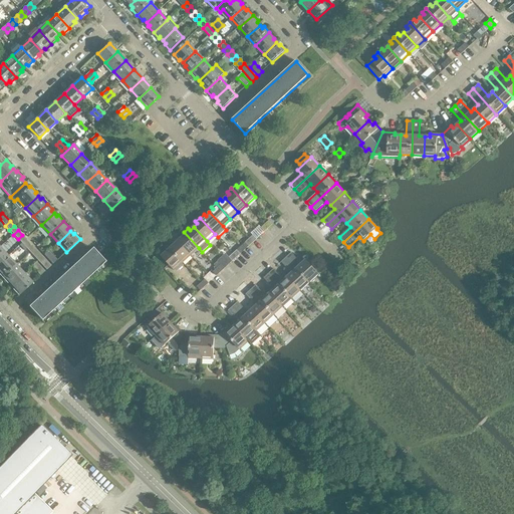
[(181,238),(178,241),(191,256),(199,248),(184,232),(180,236),(181,238)]
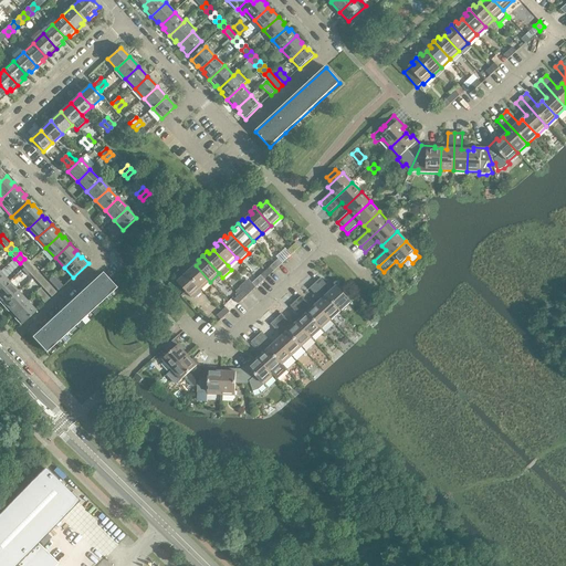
[(24,269),(29,263),(24,259),(20,263),(24,269)]
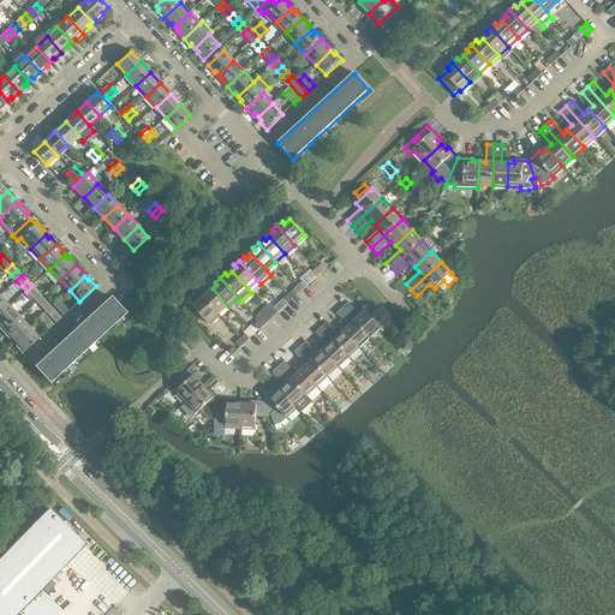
[(31,297),(37,292),(31,286),(27,292),(31,297)]
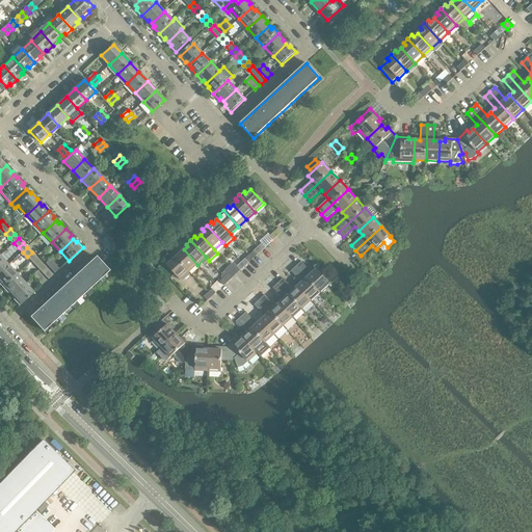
[(178,251),(174,256),(189,272),(197,265),(184,249),(180,254),(178,251)]
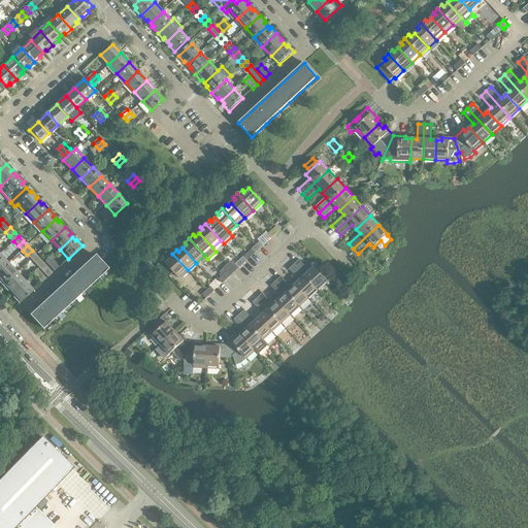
[(31,259),(36,255),(32,251),(27,255),(31,259)]
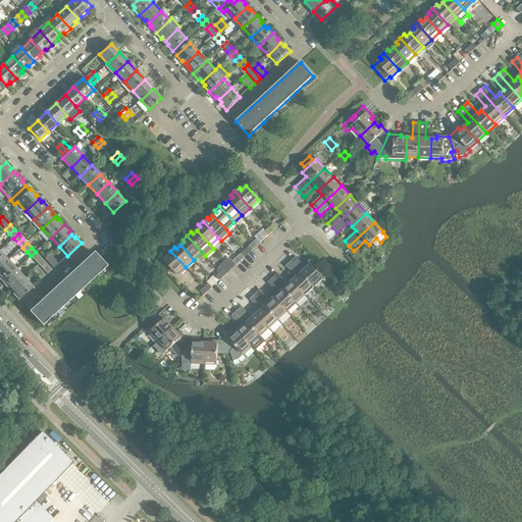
[(167,257),(163,260),(176,275),(186,267),(170,251),(166,255),(167,257)]
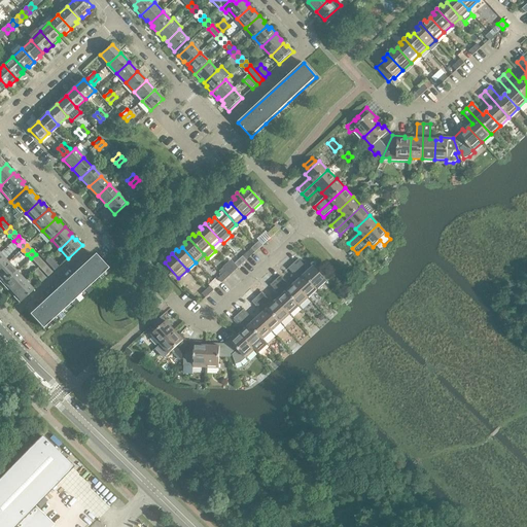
[(40,259),(36,254),(31,258),(35,264),(40,259)]
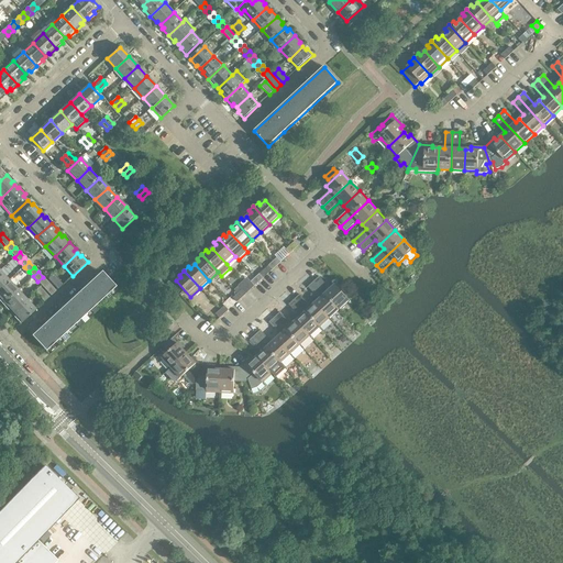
[(45,352),(100,301),(114,288),(101,273),(31,337),(45,352)]
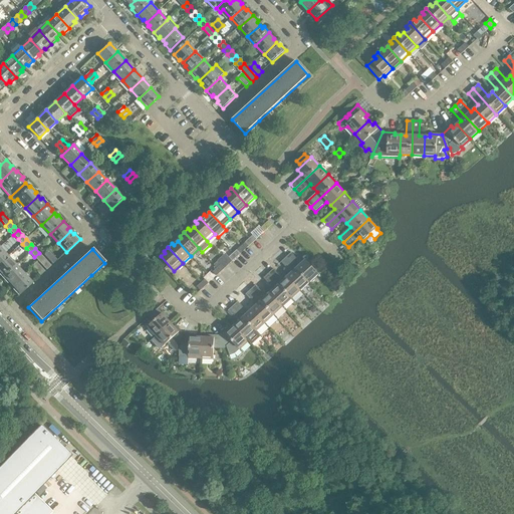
[(44,256),(52,264),(53,265),(57,261),(49,251),(44,256)]
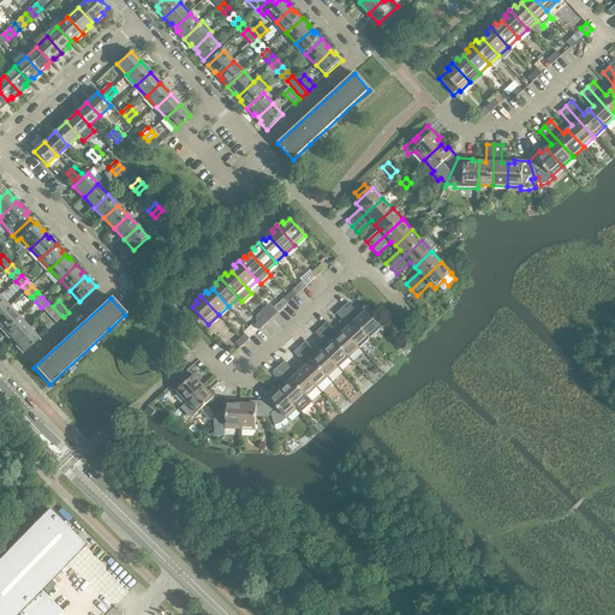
[(61,318),(47,303),(41,308),(55,324),(61,318)]
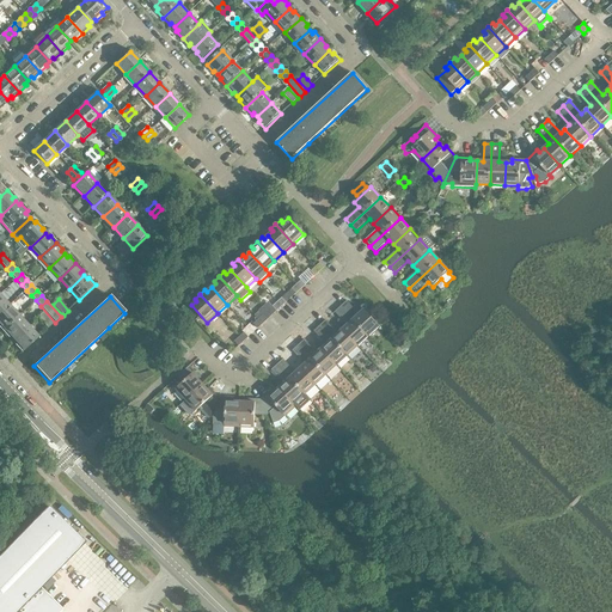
[(347,301),(341,307),(368,337),(379,326),(363,310),(359,314),(347,301)]
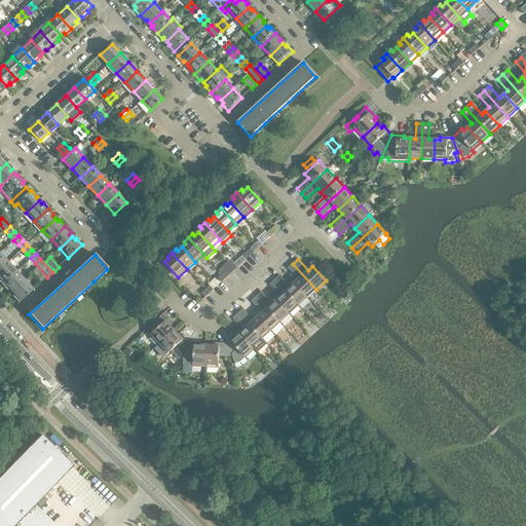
[(0,282),(2,285),(16,272),(8,263),(0,269),(0,282)]
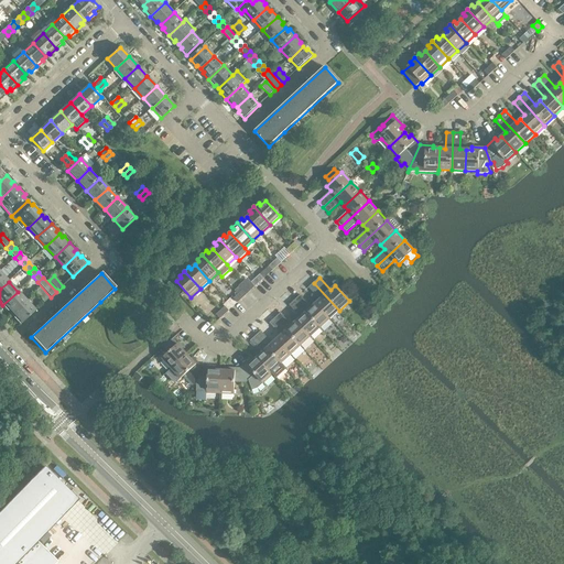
[(339,311),(314,283),(308,288),(320,300),(315,304),(329,320),(339,311)]
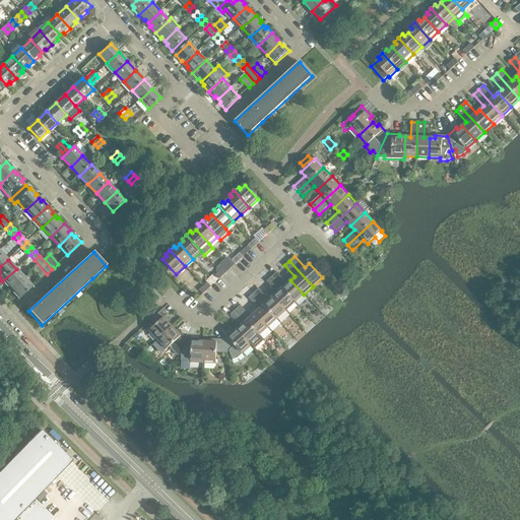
[(46,275),(37,266),(33,270),(41,279),(46,275)]
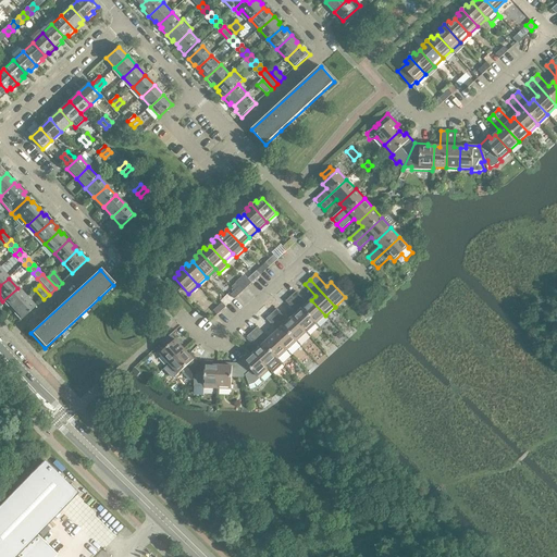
[(12,309),(26,297),(17,288),(2,301),(8,308),(10,306),(12,309)]
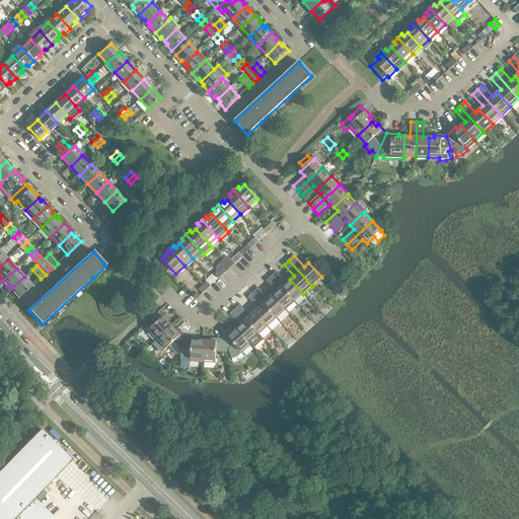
[(303,294),(290,280),(286,283),(276,272),(271,277),(295,302),(303,294)]
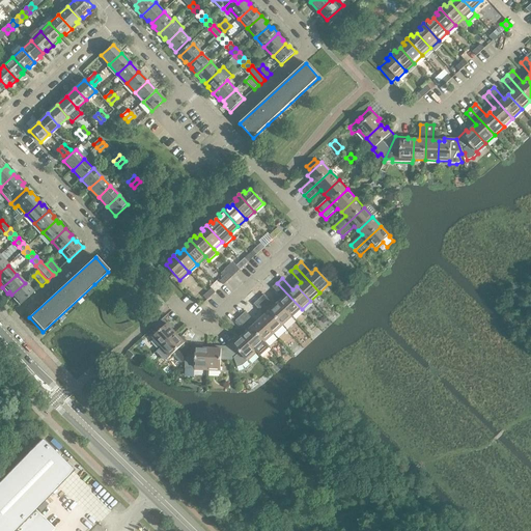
[(19,305),(33,292),(25,283),(11,295),(15,298),(12,299),(19,305)]
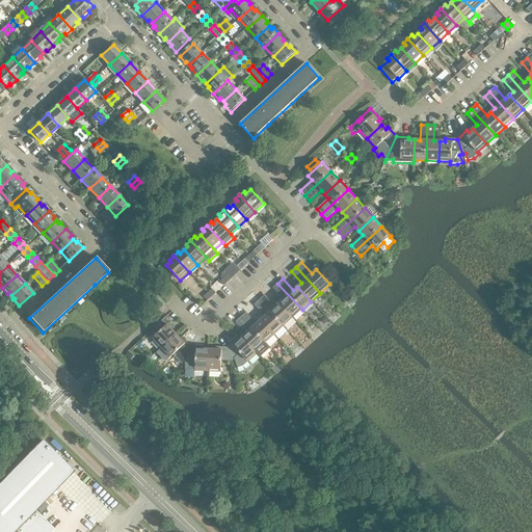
[(302,310),(277,284),(272,288),(284,299),(280,303),(293,318),(300,312),(302,310)]
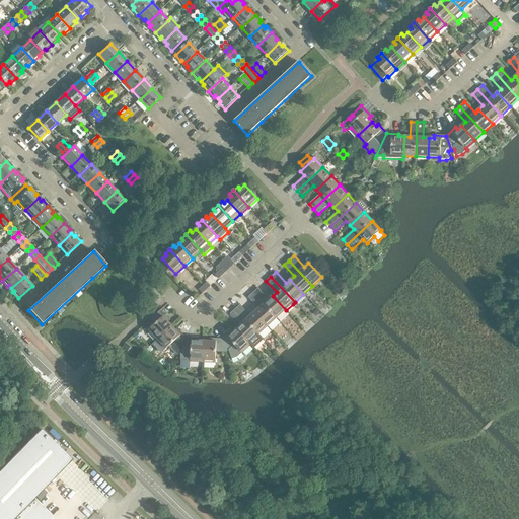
[(286,310),(273,296),(269,300),(257,288),(253,293),(277,318),(286,310)]
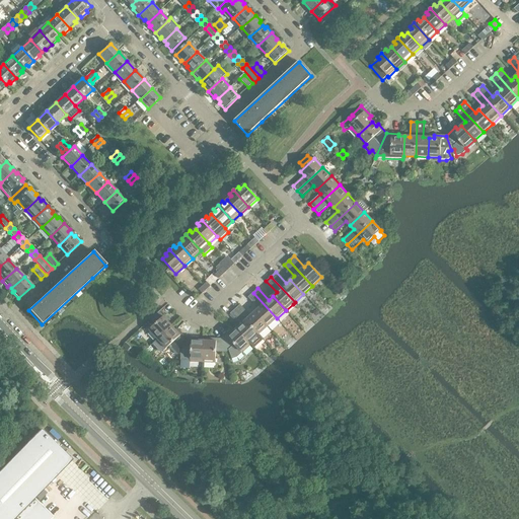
[(277,318),(253,293),(248,298),(258,309),(254,312),(268,326),(277,318)]
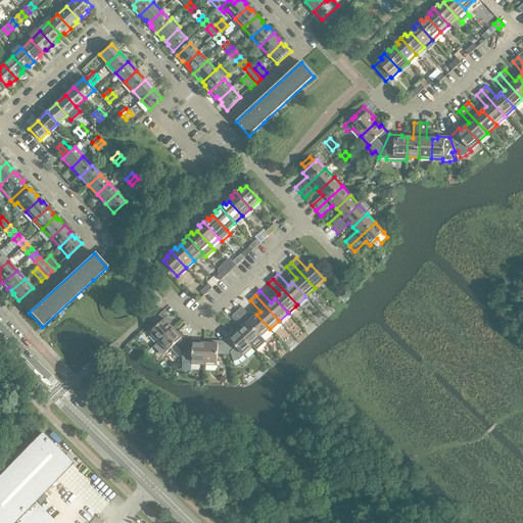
[(270,329),(256,315),(252,319),(242,307),(237,312),(260,338),(270,329)]
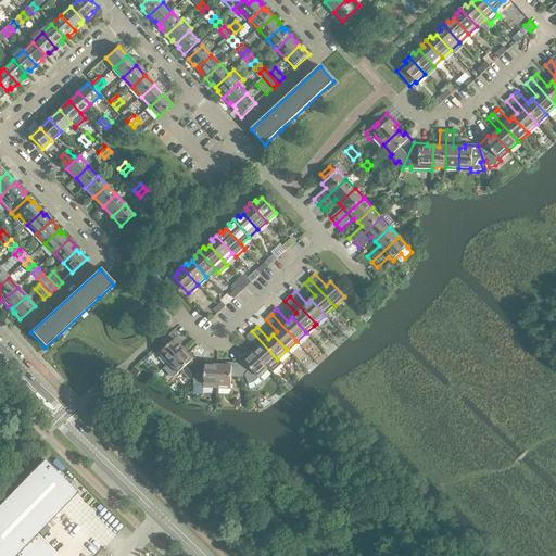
[(277,359),(252,331),(247,337),(257,349),(253,352),(267,368),(268,367),(269,369),(268,370),(272,374),(282,364),(277,359)]
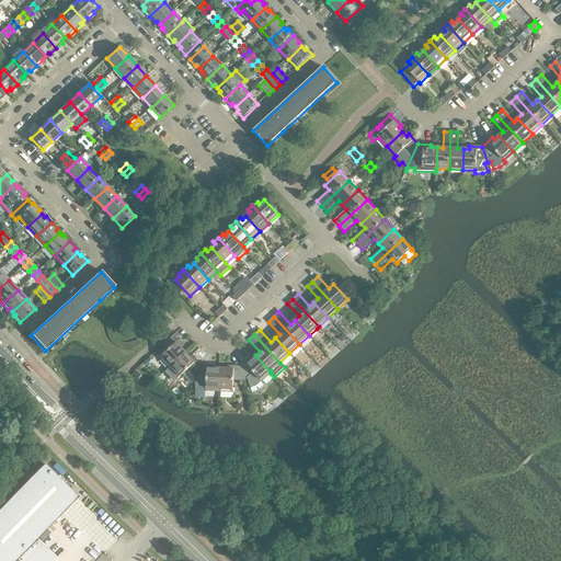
[(184,346),(174,335),(163,345),(168,351),(161,357),(170,367),(186,353),(182,348),(184,346)]
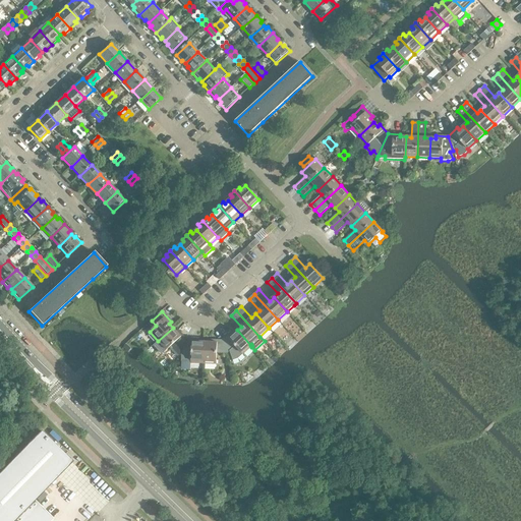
[(176,332),(173,328),(158,341),(159,341),(155,345),(163,353),(166,350),(167,350),(170,347),(179,356),(187,339),(178,330),(176,332)]
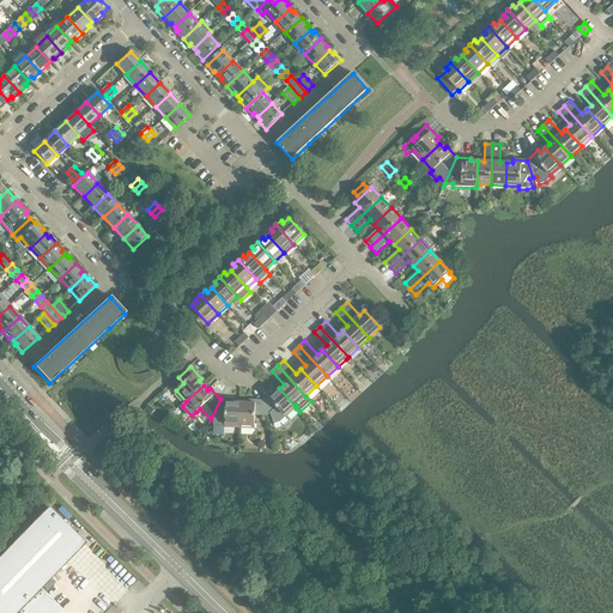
[(295,406),(279,388),(274,393),(272,390),(261,400),(267,417),(268,416),(268,414),(269,414),(274,425),(280,423),(285,417),(286,418),(296,408),(297,407),(296,405),(295,406)]
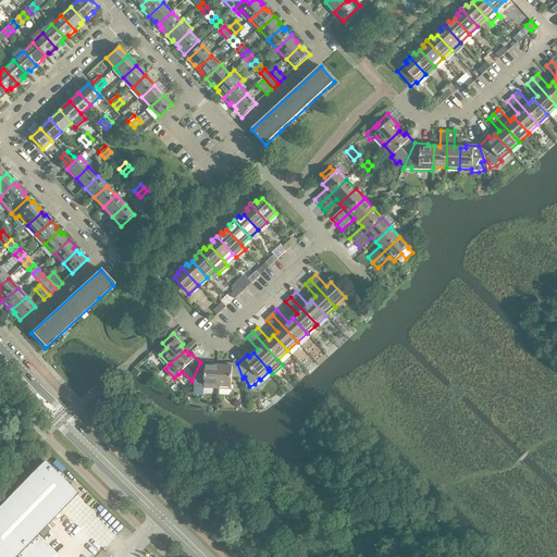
[(218,390),(219,366),(213,366),(213,362),(200,362),(192,381),(194,381),(194,386),(205,387),(205,388),(218,390)]
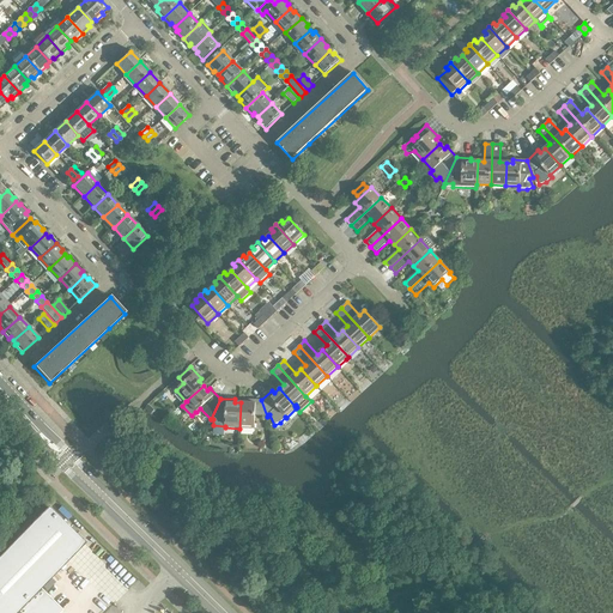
[(267,417),(261,400),(247,400),(247,402),(241,402),(240,429),(254,429),(255,416),(267,417)]
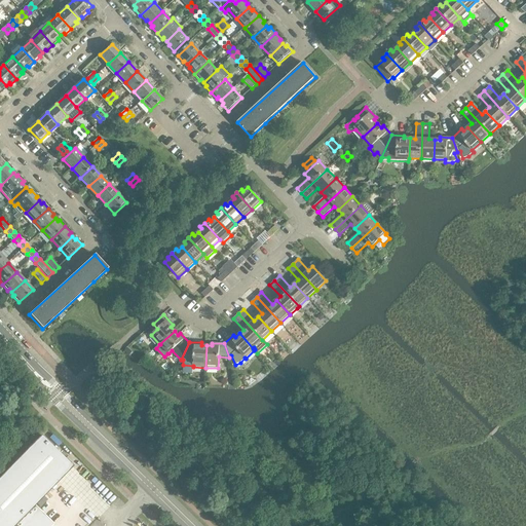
[(40,436),(0,476),(0,525),(51,525),(53,524),(34,505),(73,466),(40,436)]
